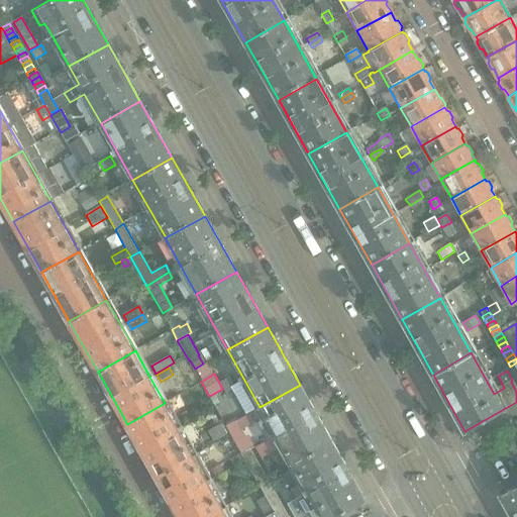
[(233,385),(229,378),(220,383),(224,391),(233,385)]
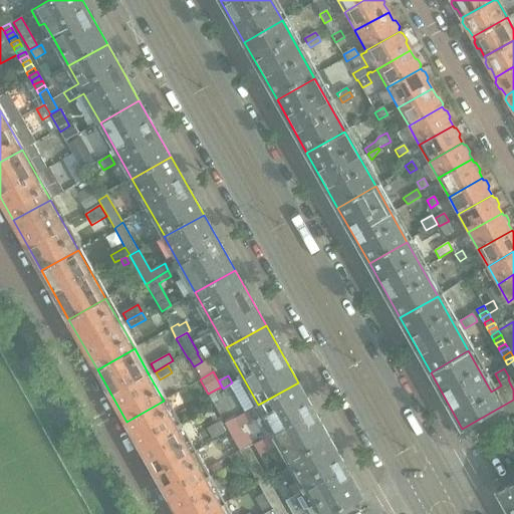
[(237,391),(232,382),(223,389),(227,396),(237,391)]
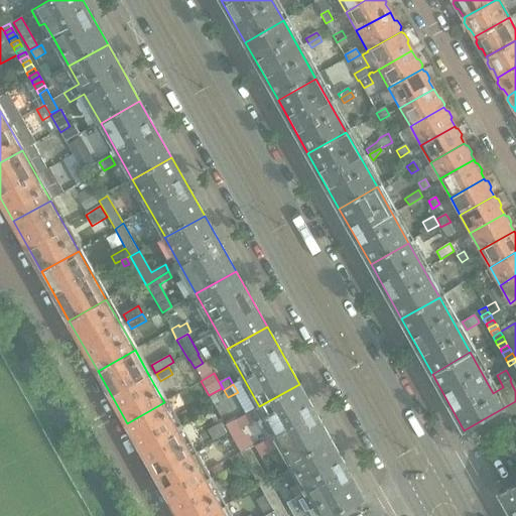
[(291,463),(331,439),(299,384),(259,406),(269,424),(261,428),(267,439),(255,446),(261,457),(281,445),(291,463)]
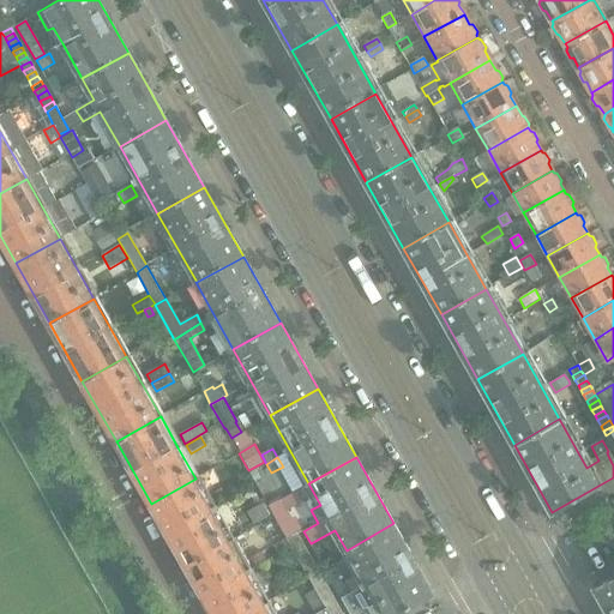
[(230,541),(196,479),(151,504),(186,566),(230,541)]
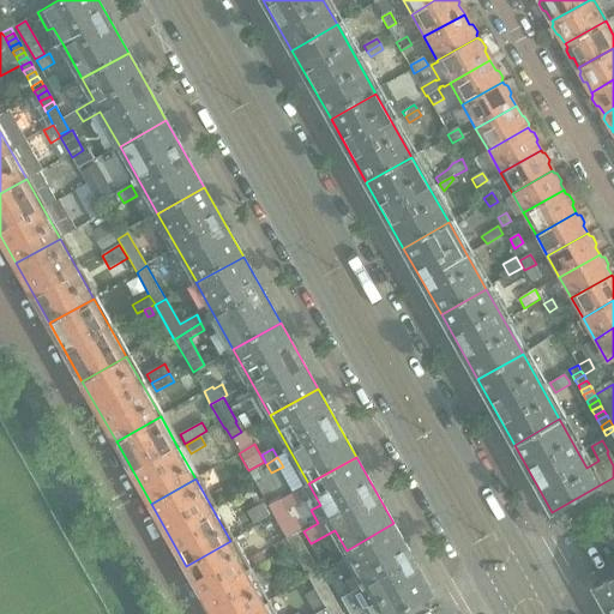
[(233,499),(233,498),(229,492),(218,498),(222,505),(233,499)]
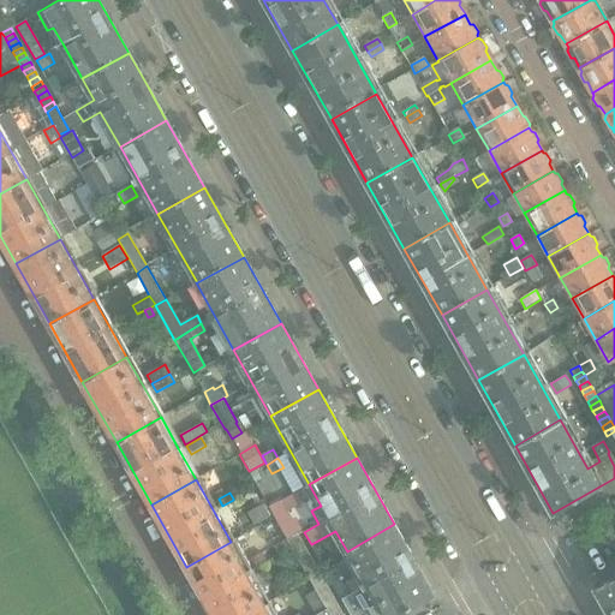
[(298,533),(280,501),(268,507),(286,541),(298,533)]
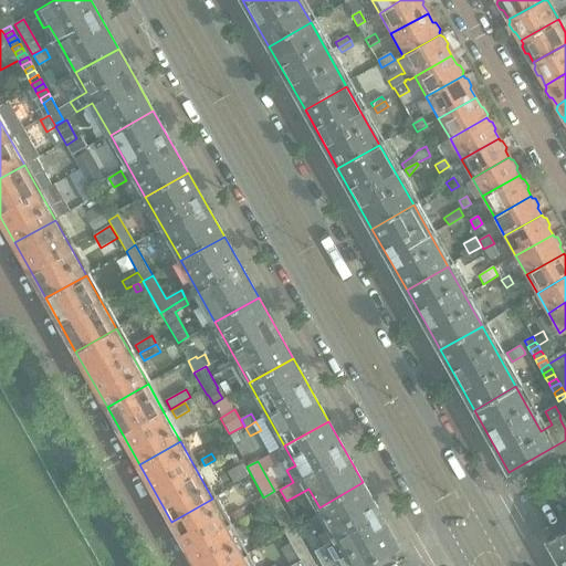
[(249,475),(243,464),(228,472),(234,483),(249,475)]
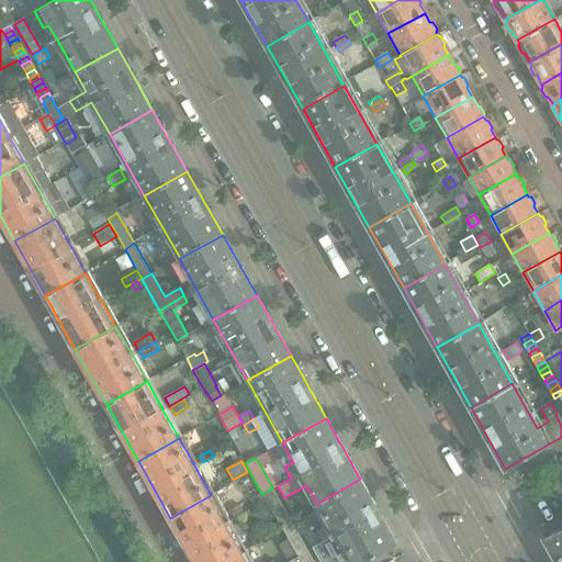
[(319,561),(361,561),(396,542),(360,479),(317,504),(334,535),(323,541),(318,532),(307,539),(316,555),(319,561)]
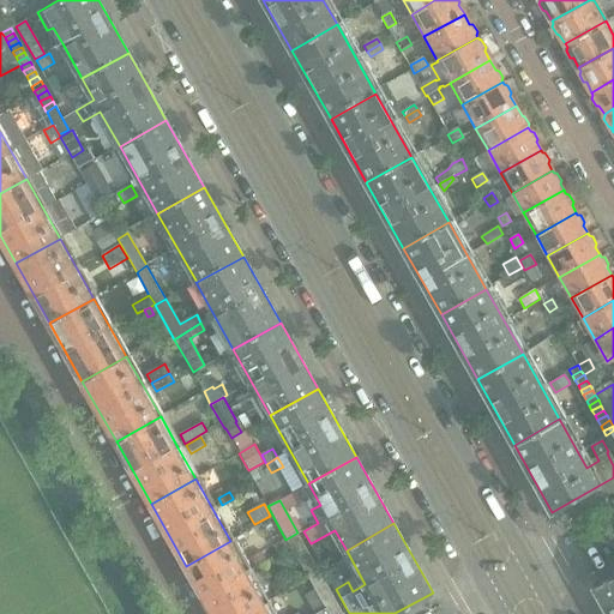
[(289,545),(300,539),(299,534),(298,533),(286,540),(289,545)]
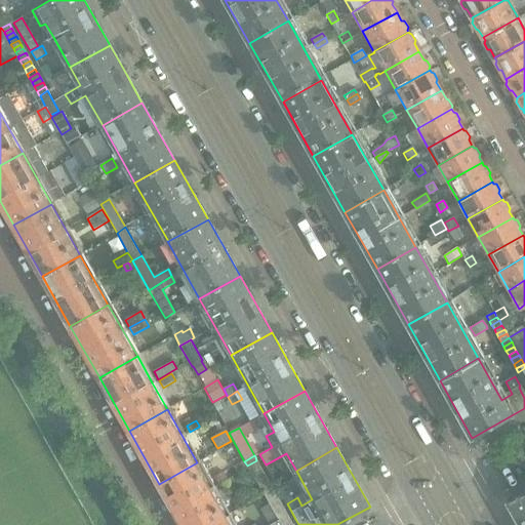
[(250,470),(259,465),(256,460),(247,466),(249,469),(250,470)]
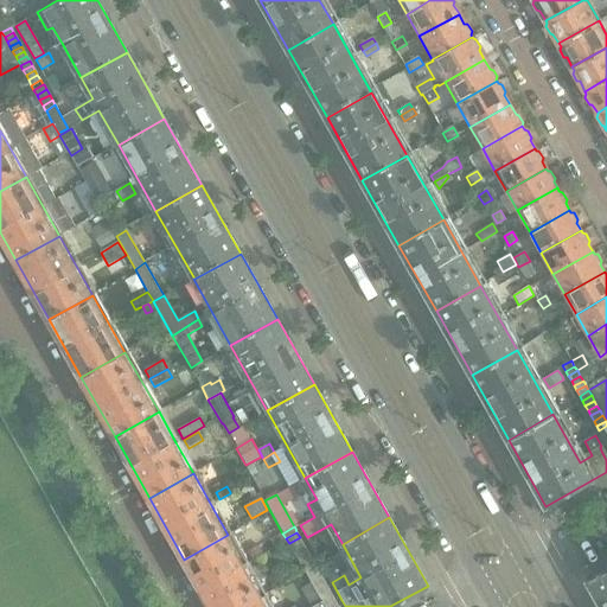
[(274,549),(288,542),(286,538),(282,534),(269,541),(264,543),(269,551),(274,549)]
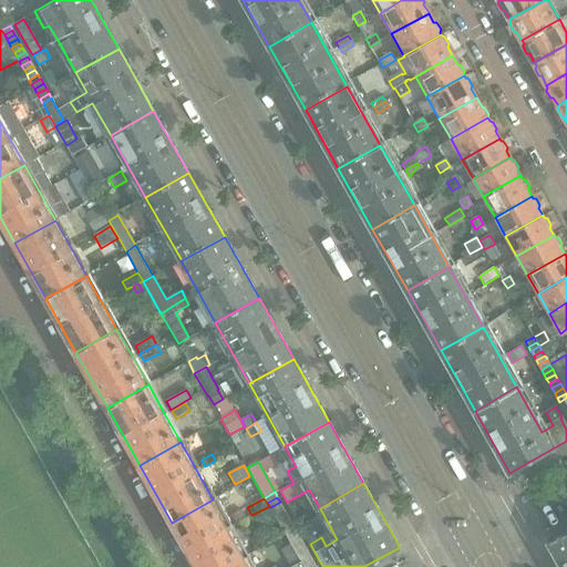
[(226,566),(245,556),(213,500),(172,523),(197,566),(226,566)]
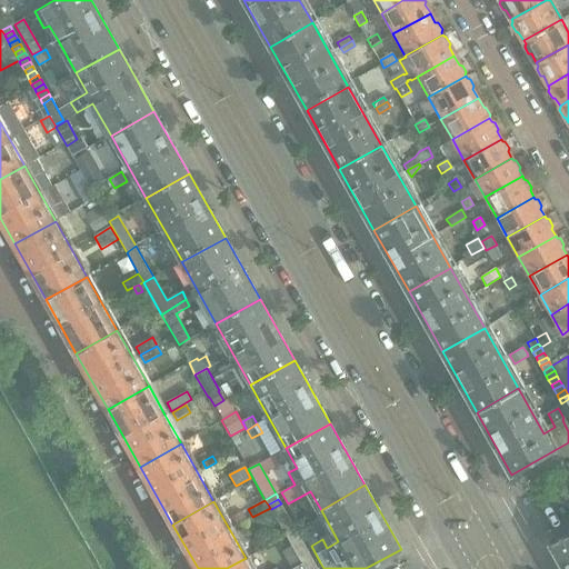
[(273,513),(283,508),(281,503),(271,509),(273,513)]
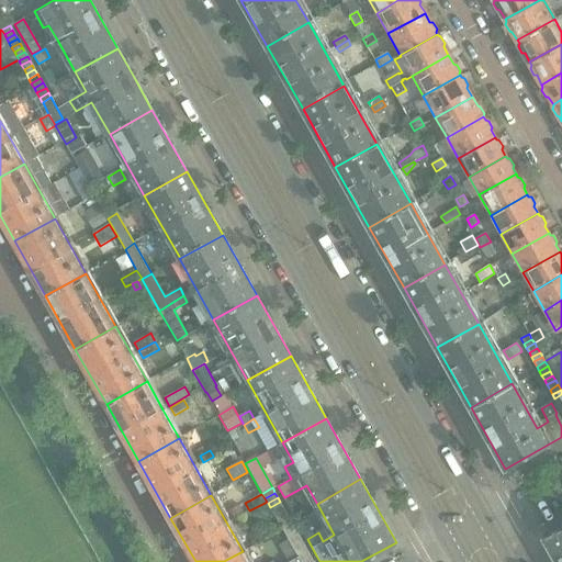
[(272,513),(283,506),(280,502),(270,507),(272,513)]
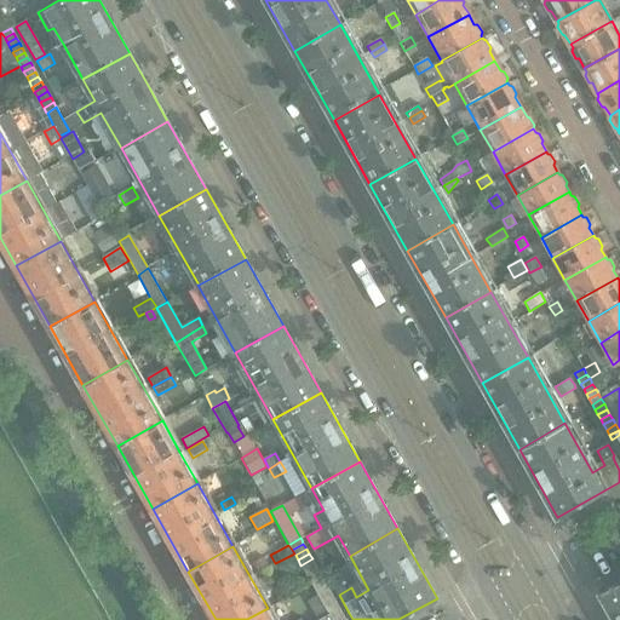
[(263,557),(253,562),(258,572),(269,566),(263,557)]
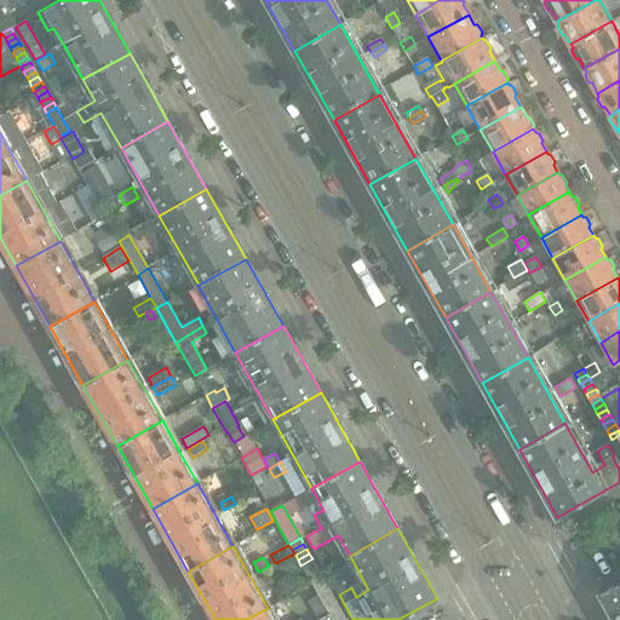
[(304,570),(315,564),(313,558),(300,566),(302,567),(304,570)]
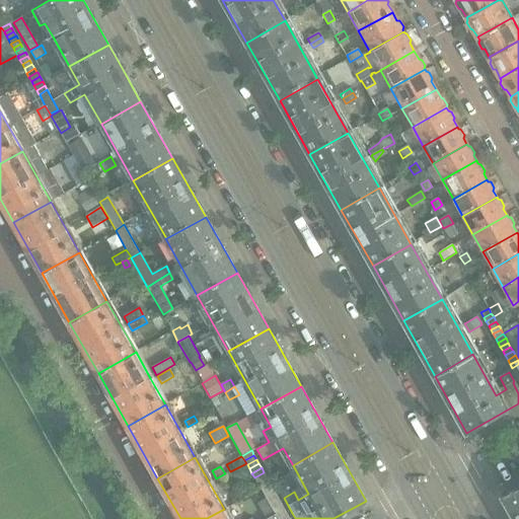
[(256,482),(267,476),(264,472),(254,477),(256,482)]
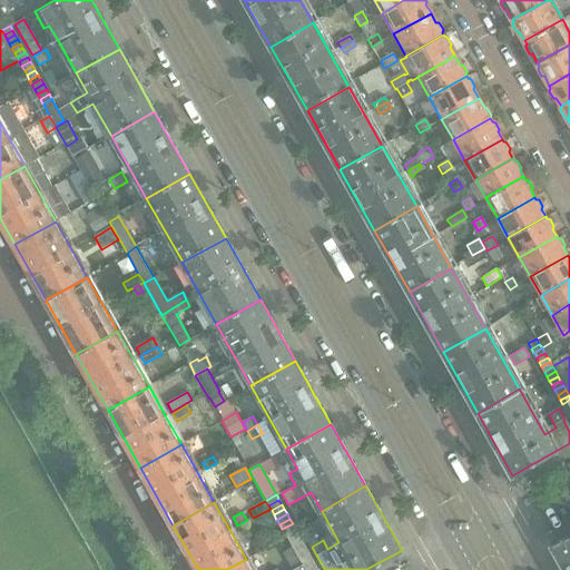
[(285,534),(295,528),(293,523),(282,529),(285,534)]
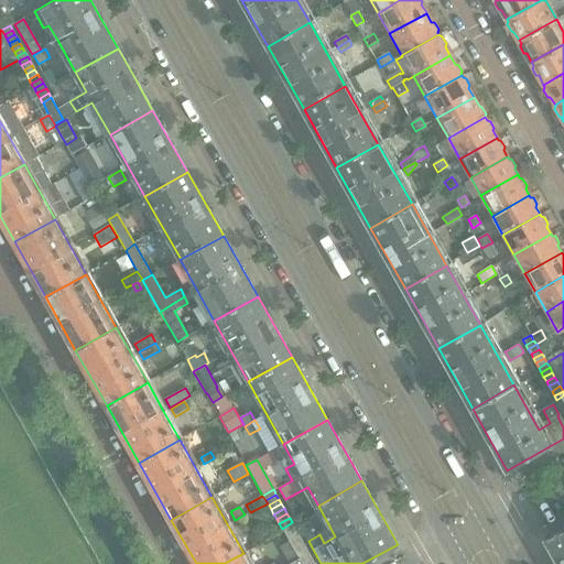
[(284,533),(294,528),(292,522),(282,529),(284,531),(284,533)]
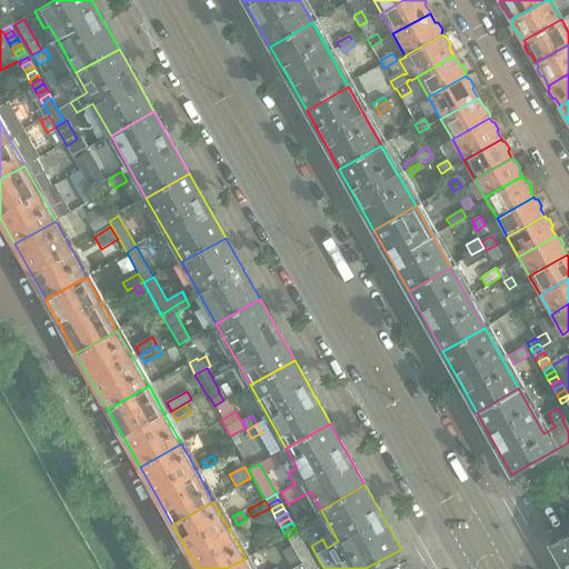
[(286,537),(282,530),(276,535),(279,541),(286,537)]
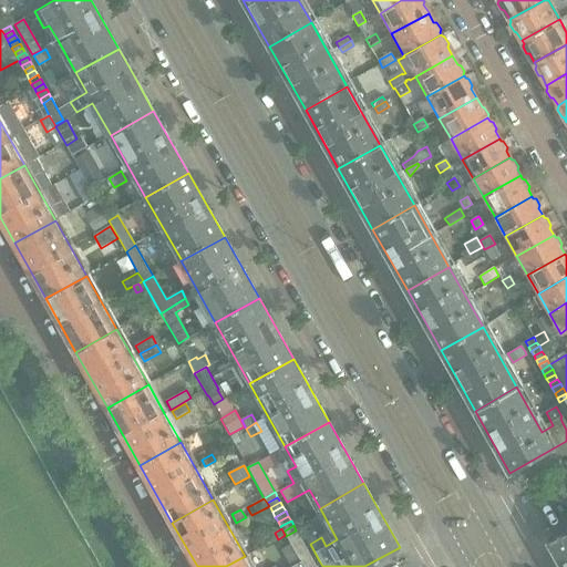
[(289,540),(299,535),(296,531),(286,536),(289,540)]
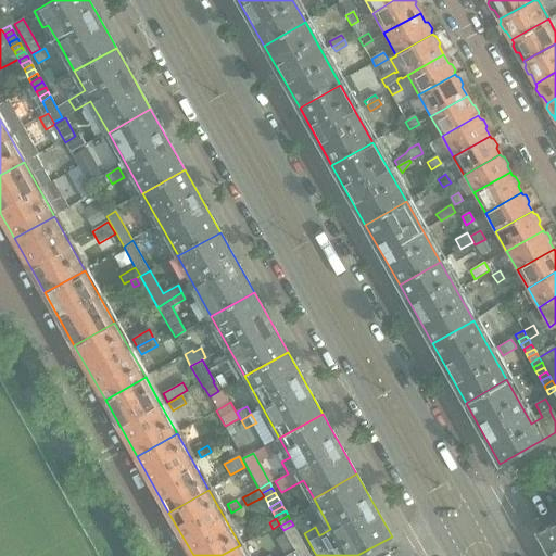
[(555,555),(555,521),(539,531),(552,555),(555,555)]
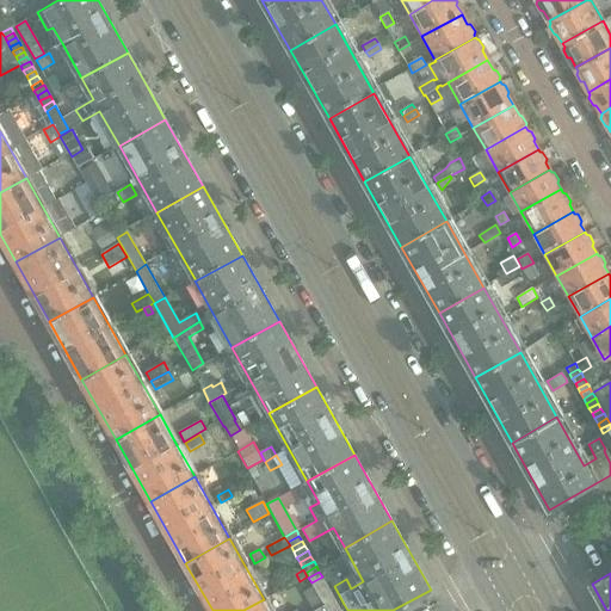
[(314,588),(325,581),(322,576),(312,582),(313,586),(314,588)]
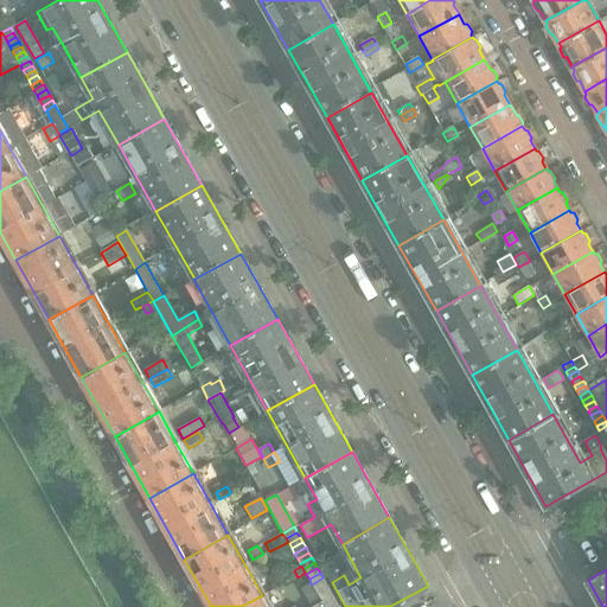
[(315,589),(326,583),(323,577),(312,585),(315,589)]
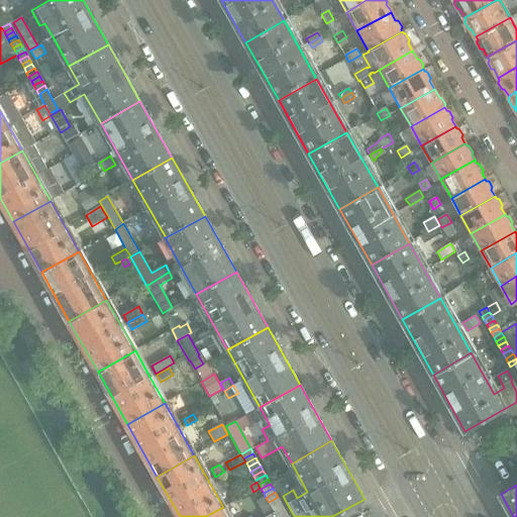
[(266,498),(265,496),(256,501),(265,516),(267,516),(275,513),(273,511),(271,506),(269,502),(266,498)]
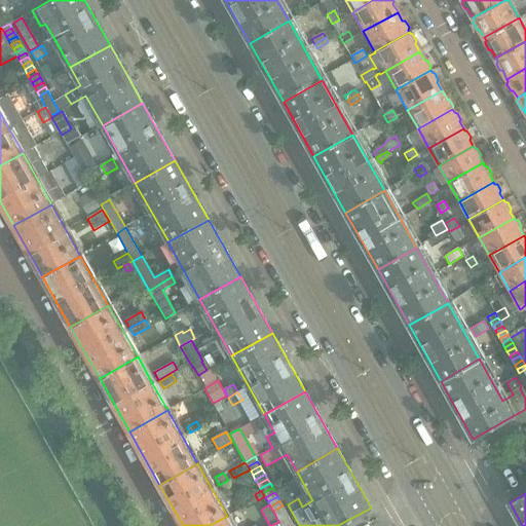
[(275,515),(285,510),(283,505),(273,511),(275,515)]
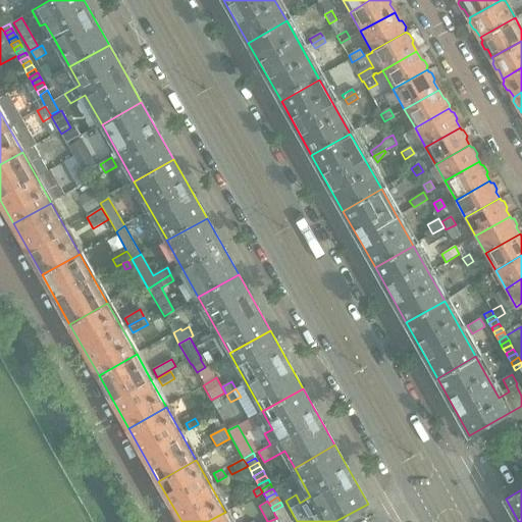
[(275,516),(285,510),(282,506),(273,511),(275,516)]
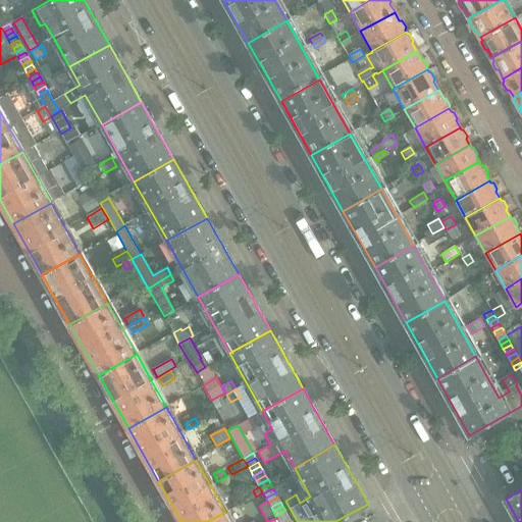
[(288,515),(285,510),(275,516),(277,518),(277,517),(279,519),(288,515)]
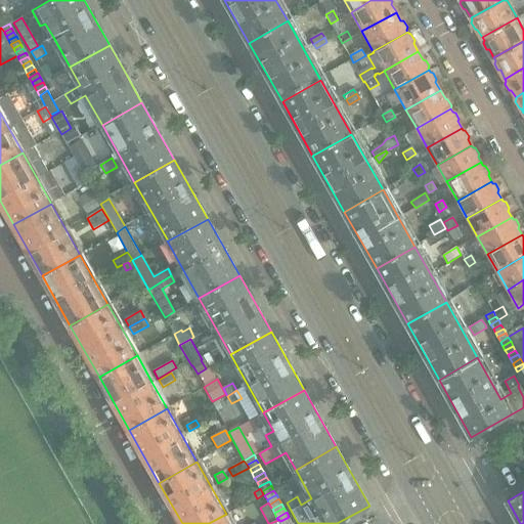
[(231,523),(226,514),(209,523),(231,523)]
